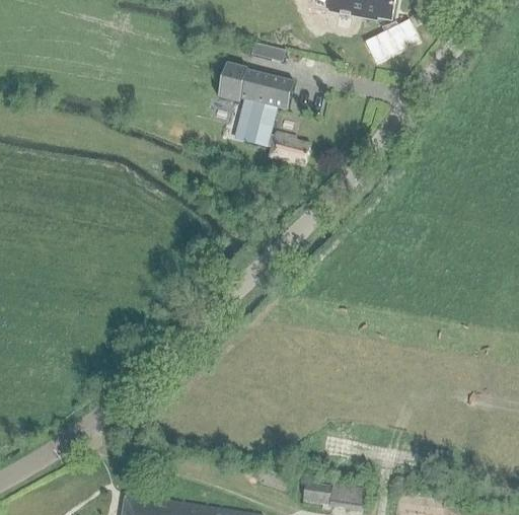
[(329,0),(328,9),(339,11),(339,13),(350,15),(350,13),(376,18),(376,16),(391,18),(393,0),(329,0)]
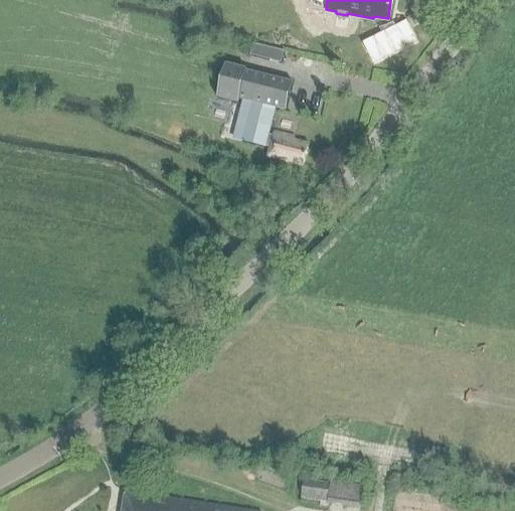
[(282,63),(286,49),(254,41),(250,54),(282,63)]
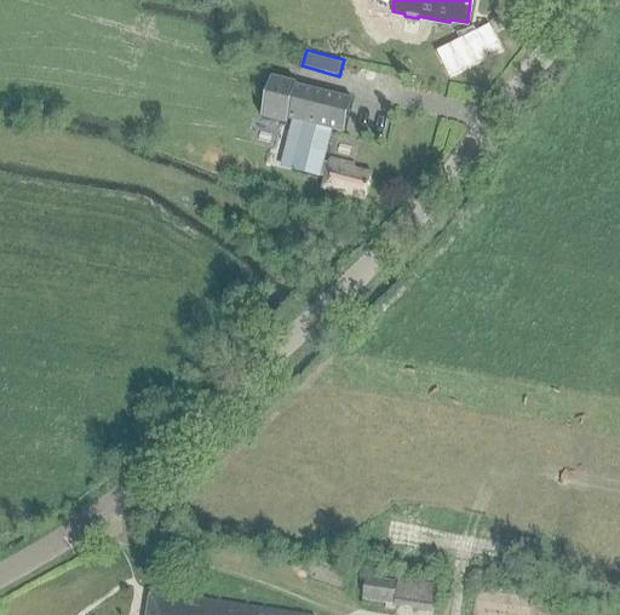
[(297,81),(271,75),(260,115),(287,121),(288,116),(302,120),(290,167),(319,174),(319,173),(320,173),(323,159),(331,127),(344,131),(352,97),(297,84),(297,81)]
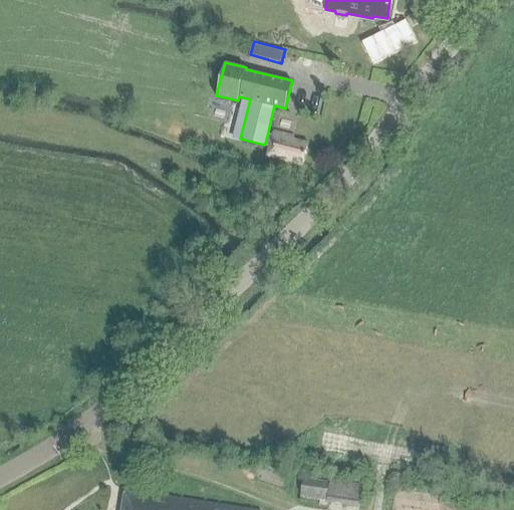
[(272,133),(268,132),(265,144),(269,145),(267,153),(301,162),(307,142),(292,138),(293,135),(273,130),(272,133)]
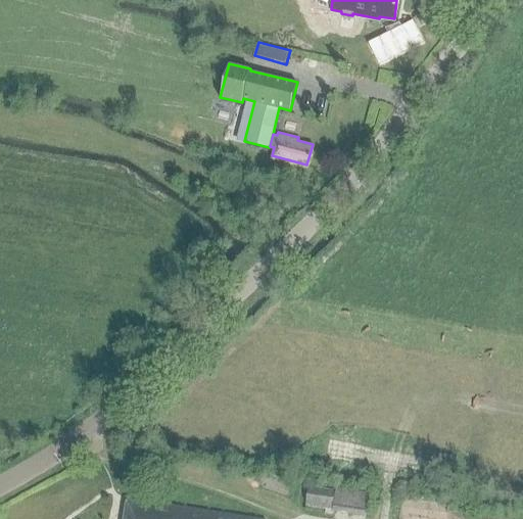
[(141,471),(127,469),(125,481),(139,483),(141,471)]
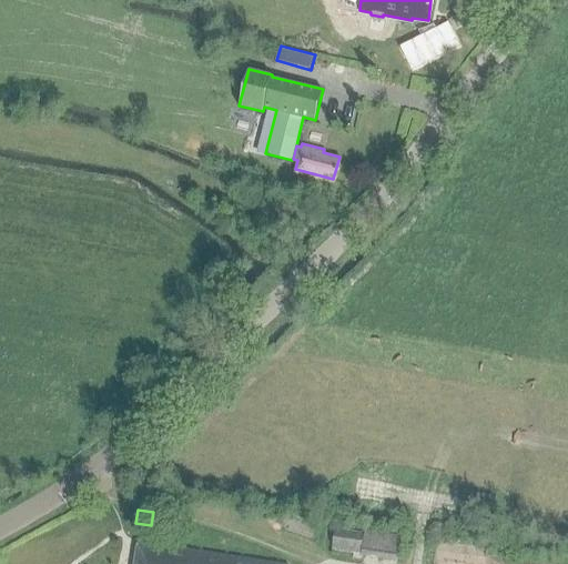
[(335,526),(332,546),(359,551),(363,531),(335,526)]
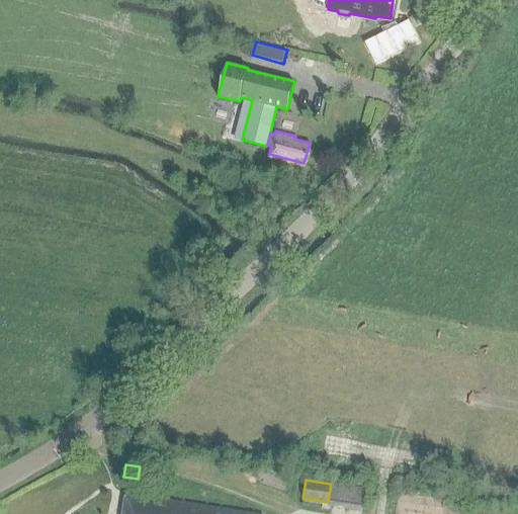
[(260,513),(261,511),(125,491),(121,513),(260,513)]
